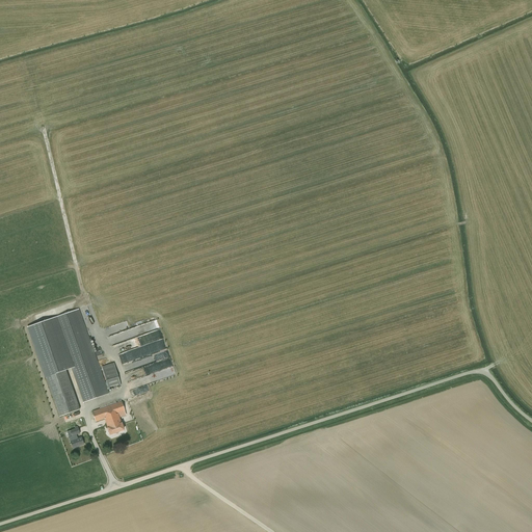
[(67,370),(71,368),(83,403),(110,394),(108,390),(101,367),(80,309),(28,326),(46,377),(67,370)]
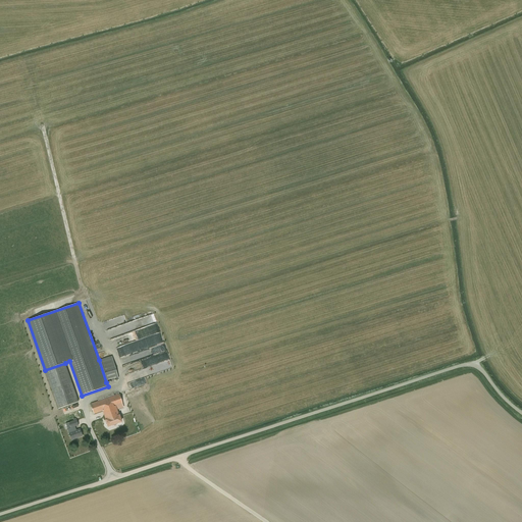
[(157,323),(136,330),(141,343),(143,342),(145,346),(149,344),(149,346),(155,344),(153,340),(147,342),(146,337),(160,332),(157,323)]
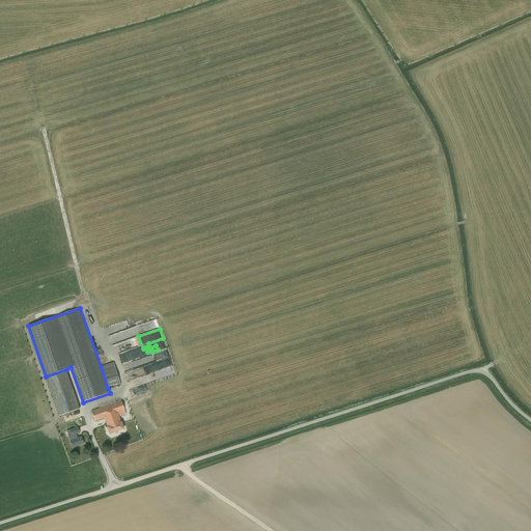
[(161,379),(175,374),(168,350),(162,352),(164,359),(124,371),(128,382),(159,371),(161,379)]
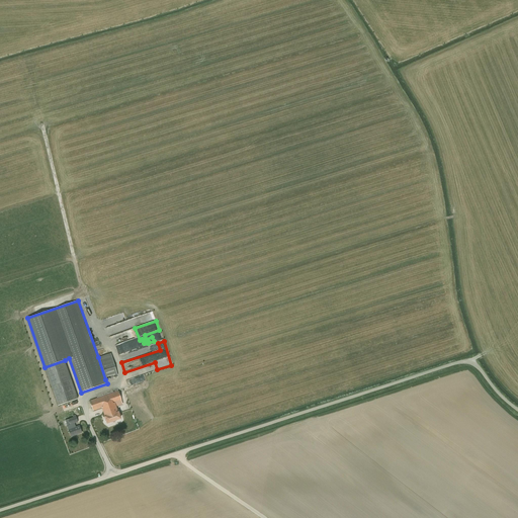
[(105,379),(117,375),(112,359),(111,353),(99,357),(100,362),(105,379)]
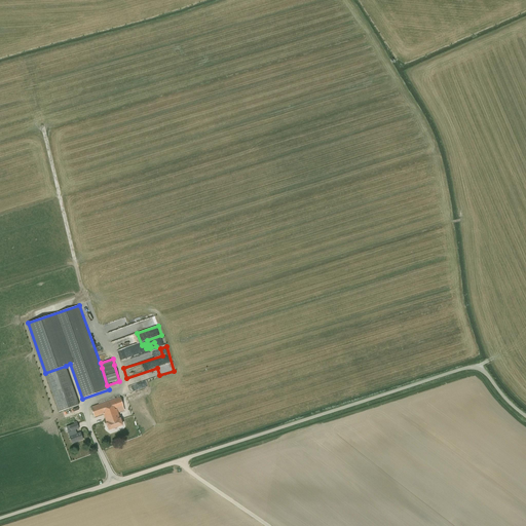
[(79,405),(66,366),(45,373),(59,412),(79,405)]
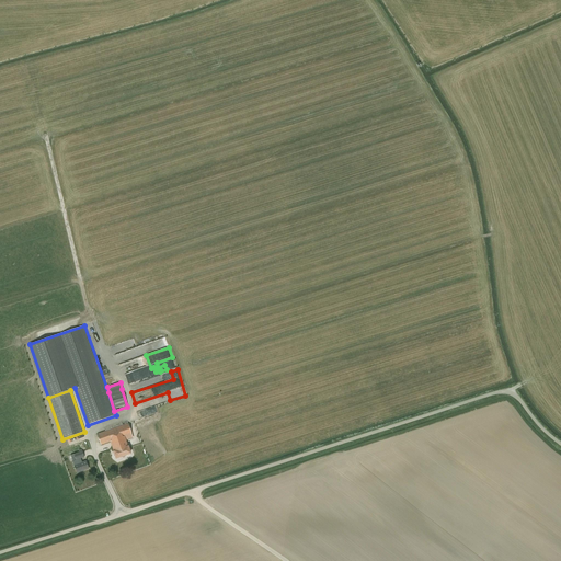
[(114,451),(116,458),(130,454),(128,446),(127,447),(126,441),(133,438),(127,424),(98,434),(101,445),(111,442),(114,451)]
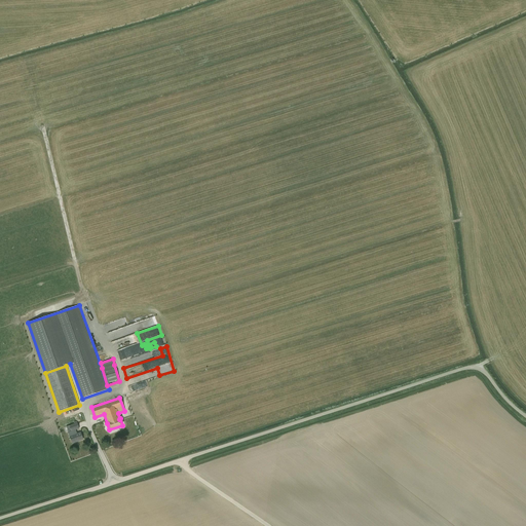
[(66,427),(68,433),(72,444),(82,440),(80,433),(77,434),(76,429),(79,428),(77,423),(66,427)]
